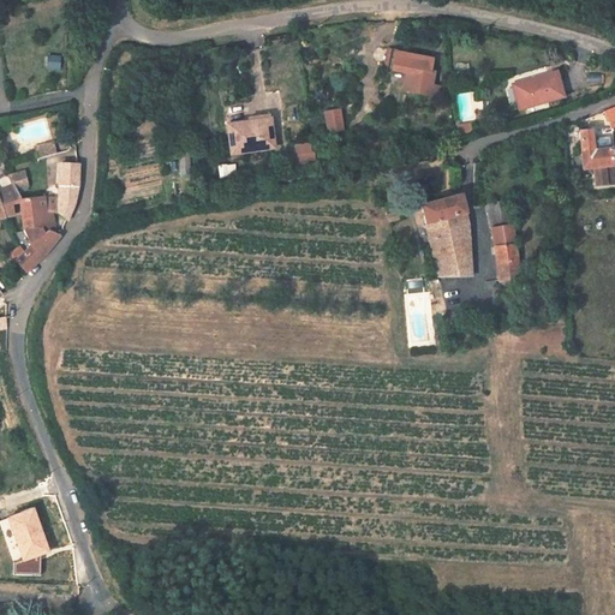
[(431,70),(433,57),(396,52),(394,70),(412,72),(410,89),(431,91),(435,70),(431,70)]
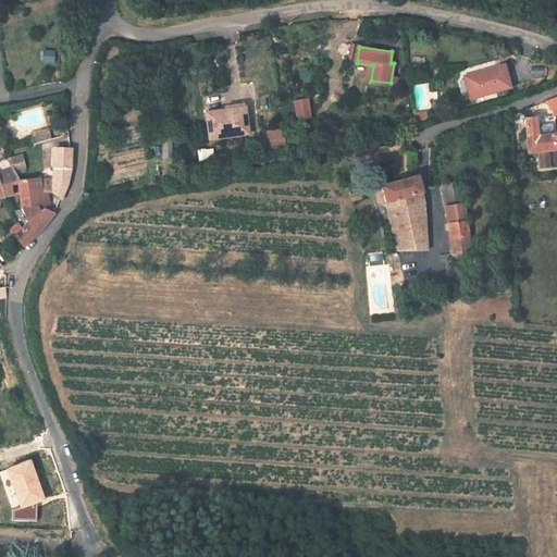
[(510,90),(505,69),(465,79),(470,101),(510,90)]
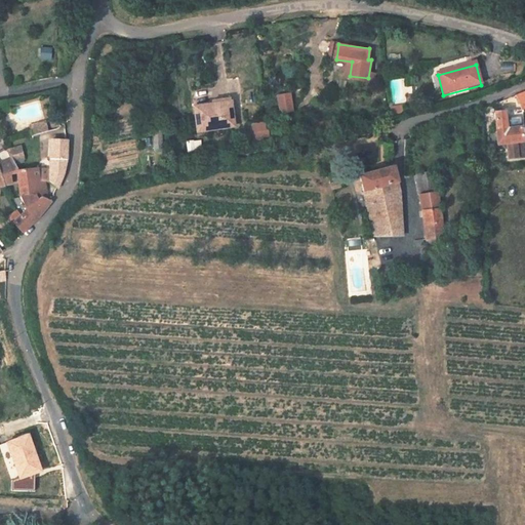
[(278,93),(279,113),(294,112),(292,92),(278,93)]
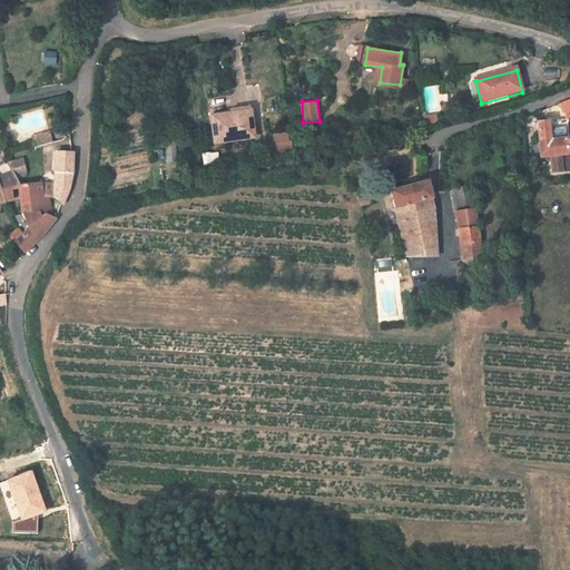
[(569,101),(564,105),(569,119),(554,121),(538,121),(540,159),(556,158),(556,175),(569,174),(569,101)]
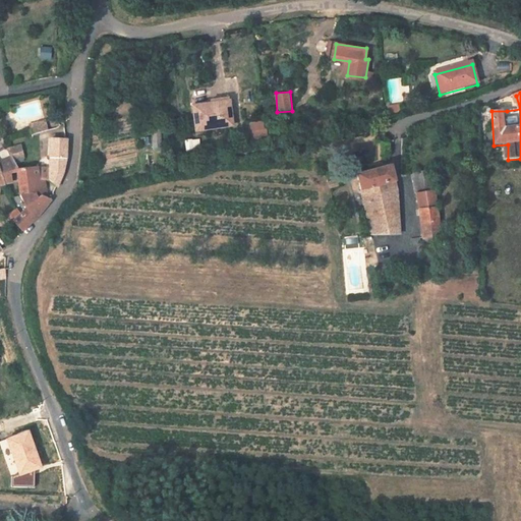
[(229,131),(226,103),(214,105),(214,108),(196,110),(198,135),(229,131)]
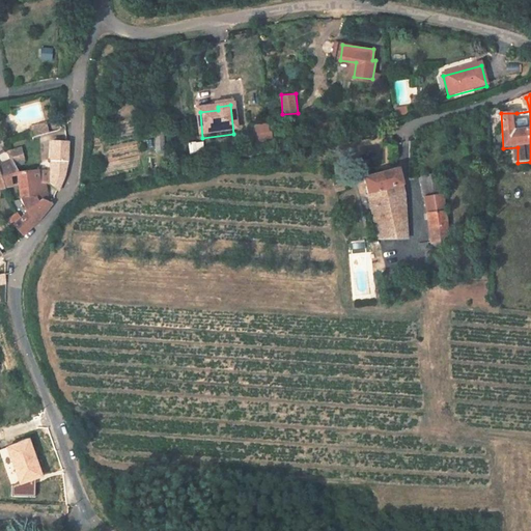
[(241,133),(236,105),(230,105),(233,134),(241,133)]
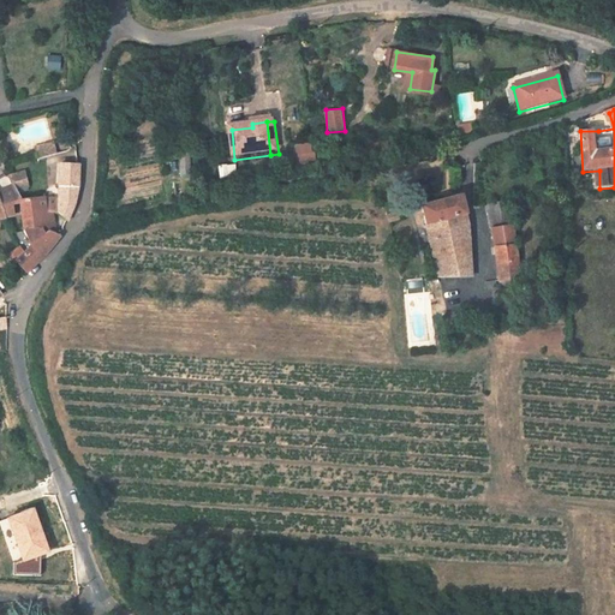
[(314,143),(296,143),(296,161),(314,161),(314,143)]
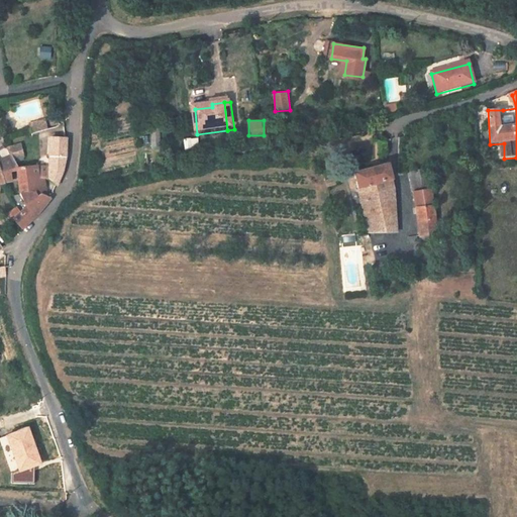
[(47,131),(45,122),(30,126),(31,130),(32,134),(47,131)]
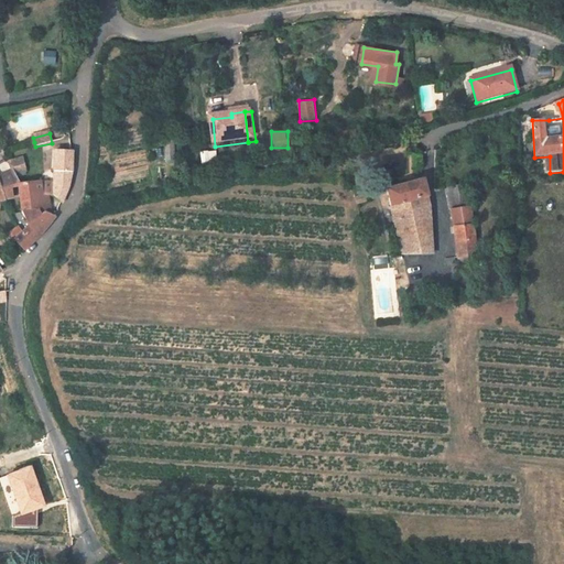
[(179,162),(176,142),(167,143),(170,163),(179,162)]
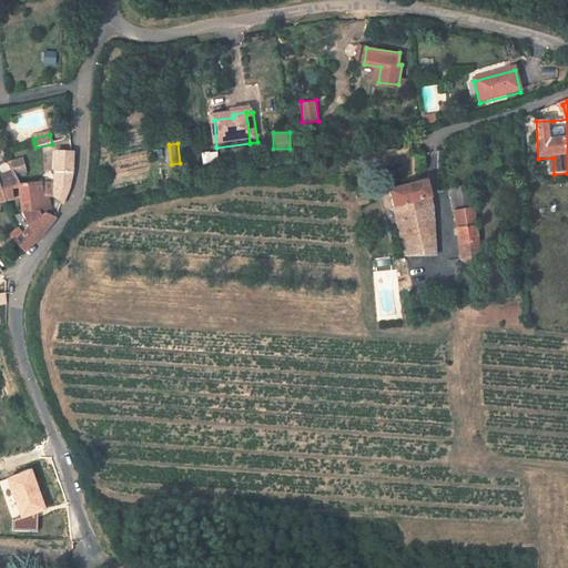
[(70,192),(74,153),(57,155),(54,202),(63,209),(67,199),(70,192)]
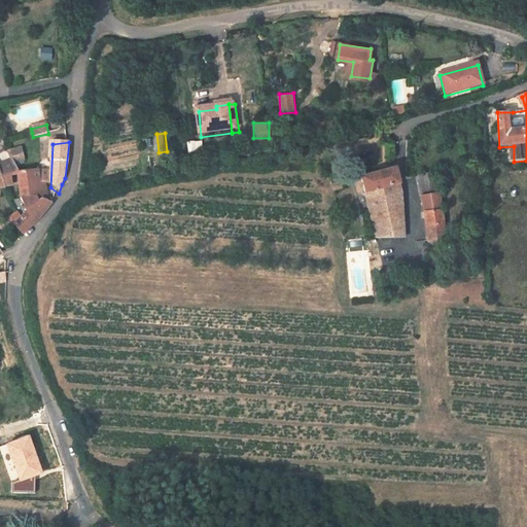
[(37,160),(34,144),(9,150),(12,165),(37,160)]
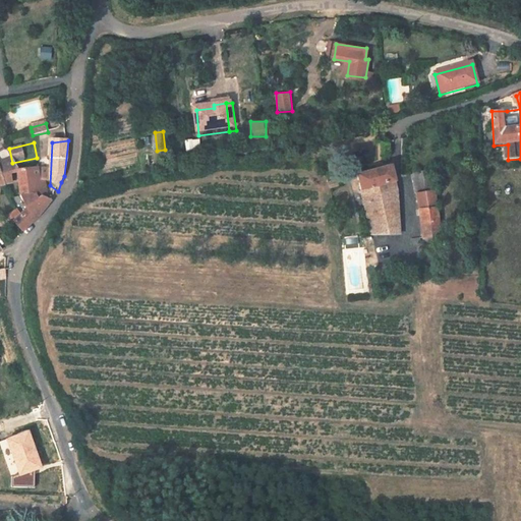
[(15,176),(12,163),(9,149),(0,154),(0,168),(4,183),(15,178),(15,176)]
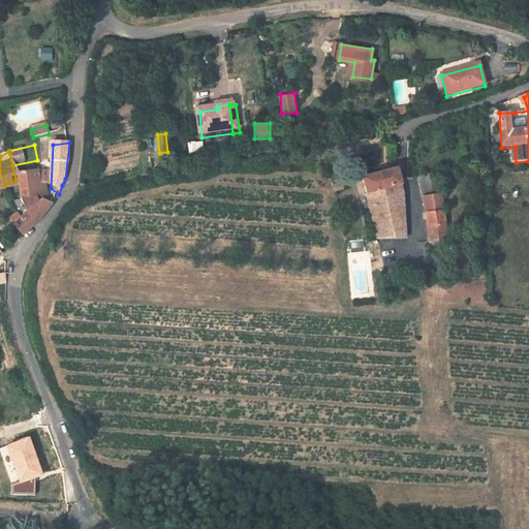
[(406,226),(406,200),(398,172),(366,180),(380,242),(400,242),(401,247),(409,246),(406,226)]
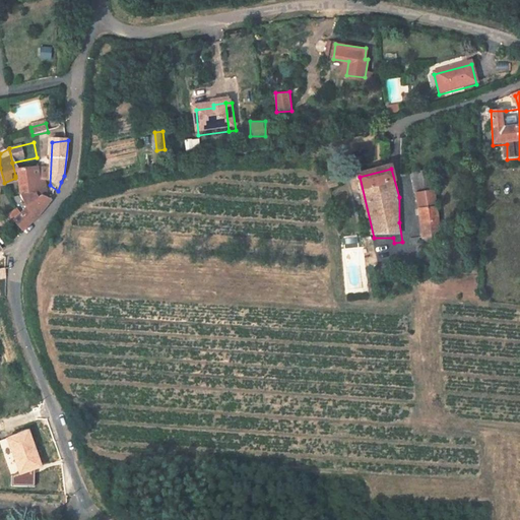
[(45,198),(43,185),(39,171),(15,176),(15,178),(20,201),(35,197),(38,202),(42,200),(49,205),(50,205),(52,202),(45,198)]
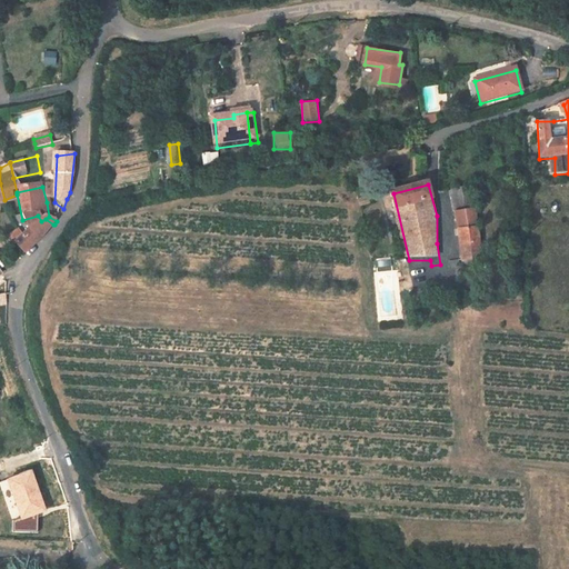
[(481,263),(477,212),(459,213),(456,192),(442,193),(446,217),(460,216),(463,233),(466,265),(481,263)]
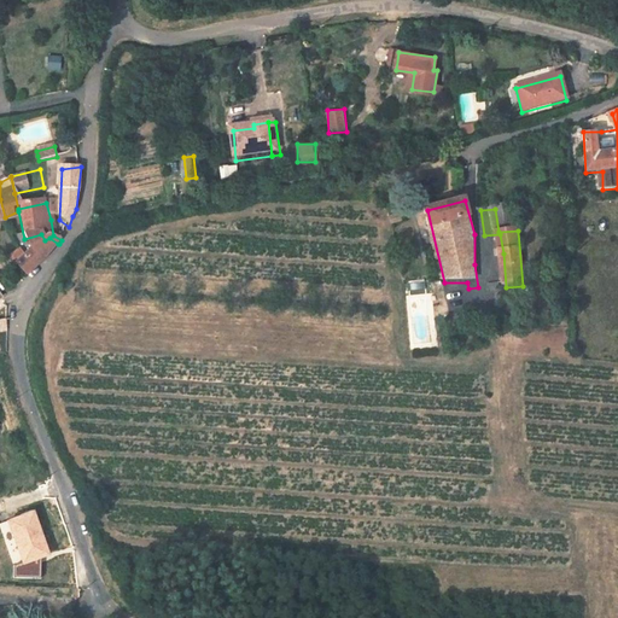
[(29,280),(58,245),(59,244),(58,244),(50,238),(45,240),(41,234),(24,239),(24,242),(31,249),(28,252),(15,266),(27,277),(29,280)]
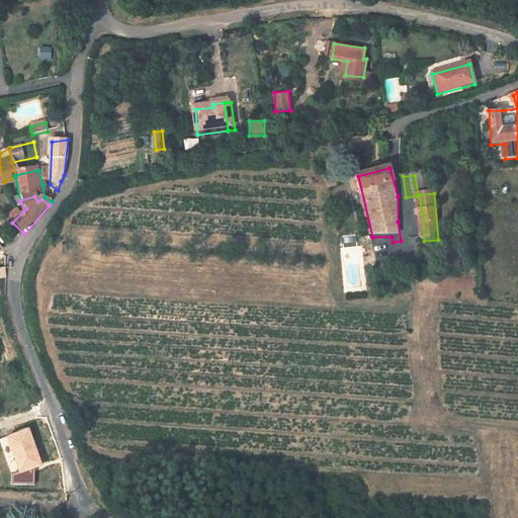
[(12,223),(23,211),(16,204),(5,216),(12,223)]
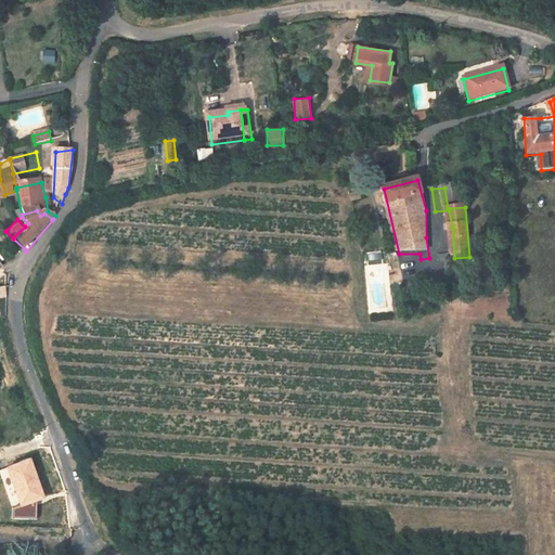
[(0,299),(9,299),(8,286),(0,287),(0,299)]
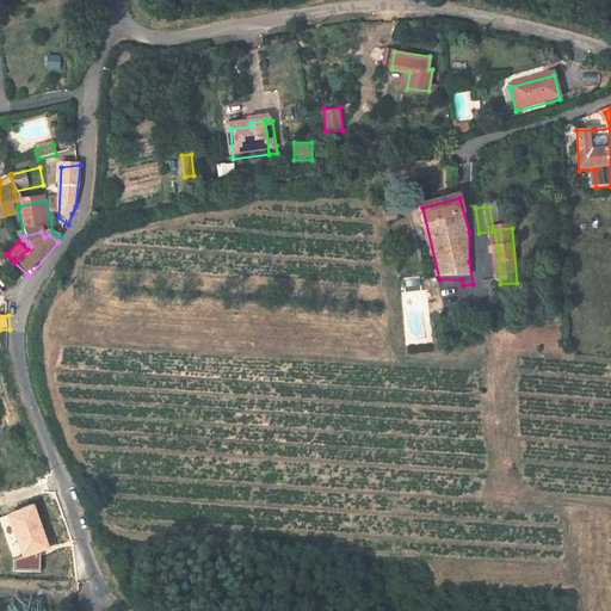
[(49,543),(34,505),(12,513),(19,536),(24,535),(30,550),(49,543)]
